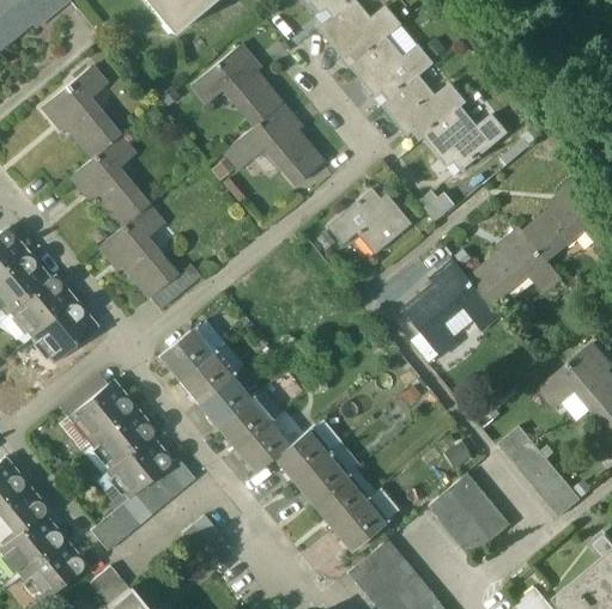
[(17,0),(0,13),(0,12),(0,46),(42,12),(46,17),(59,5),(58,2),(55,0),(17,0)]
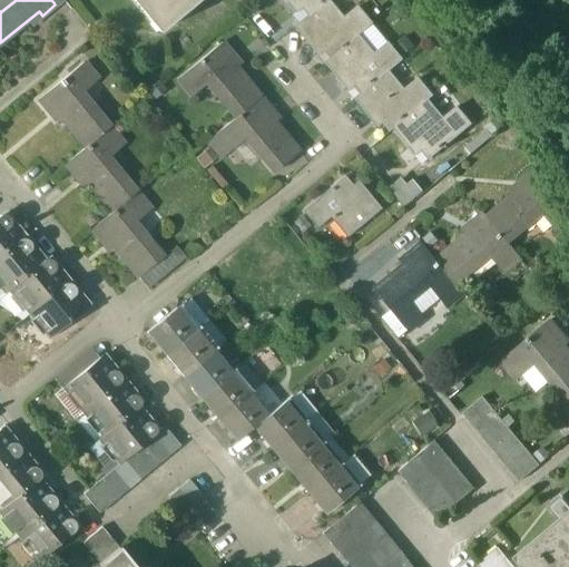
[(137,0),(162,29),(195,0),(137,0)]
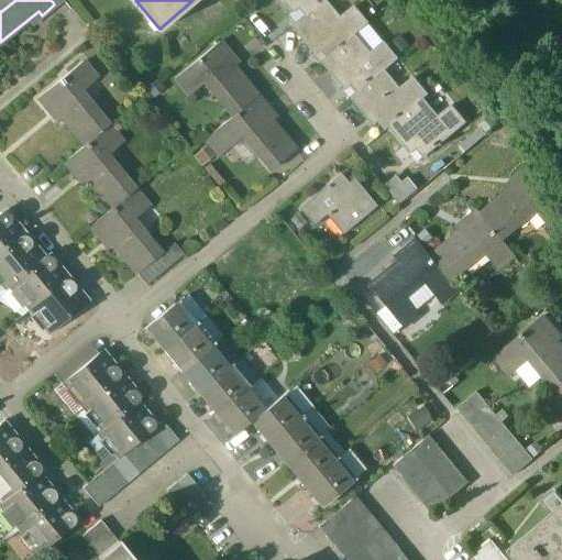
[(285,0),(294,10),(299,6),(306,14),(323,0),(285,0)]
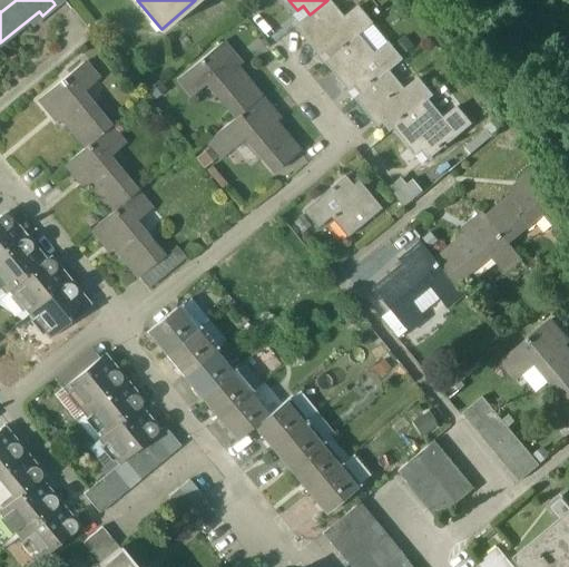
[(346,17),(332,0),(327,0),(310,15),(296,26),(319,52),(324,48),(331,57),(361,33),(373,22),(360,7),(346,17)]
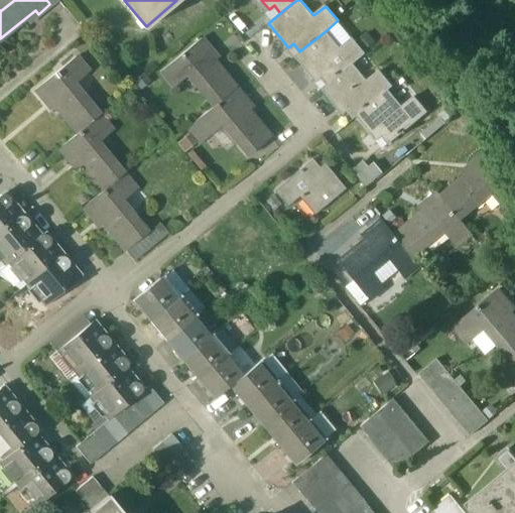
[(299,51),(294,55),(315,81),(320,77),(327,84),(353,62),(365,52),(353,37),(341,47),(327,30),(299,51)]
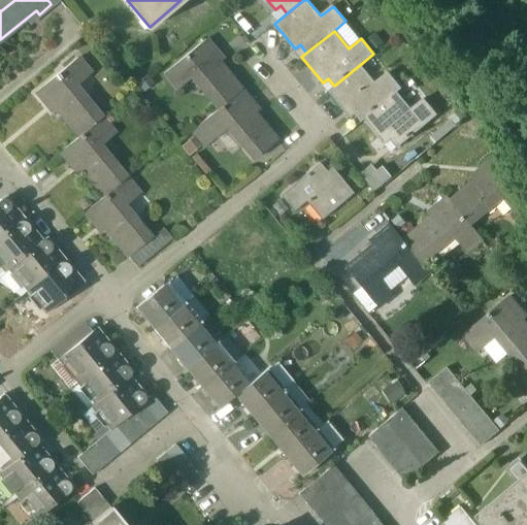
[(207,37),(166,71),(179,88),(194,75),(220,107),(242,89),(213,53),(217,50),(207,37)]
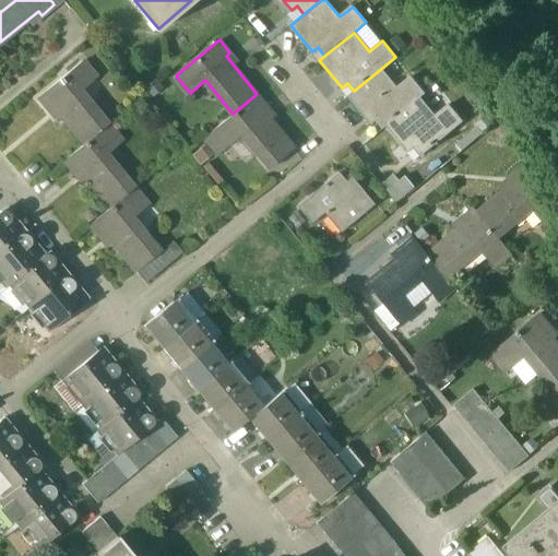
[(84,60),(40,95),(51,108),(55,105),(85,142),(109,122),(96,107),(91,113),(75,94),(97,75),(84,60)]
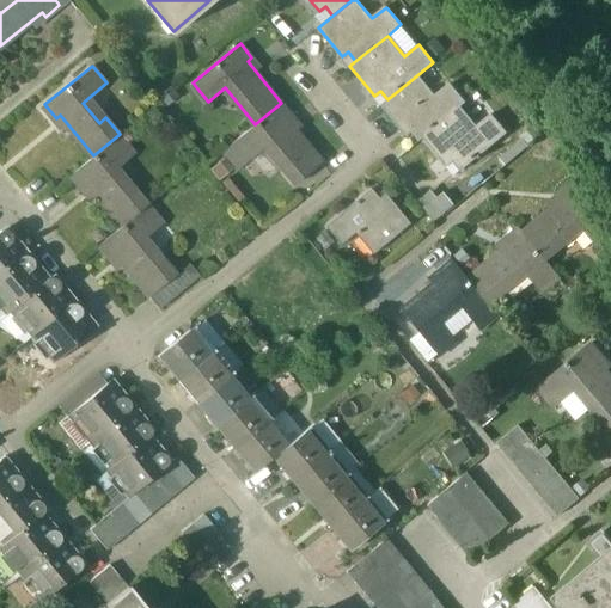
[(388,99),(382,105),(405,134),(411,129),(420,139),(460,105),(465,102),(450,83),(437,94),(419,74),(388,99)]
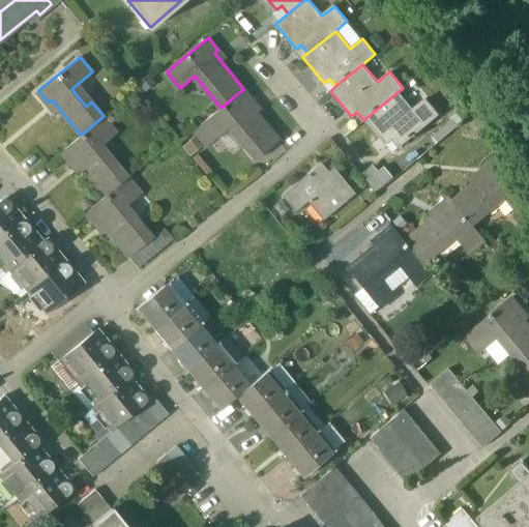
[(221,108),(202,123),(214,139),(230,126),(257,158),(280,139),(250,104),(254,100),(243,89),(221,108)]
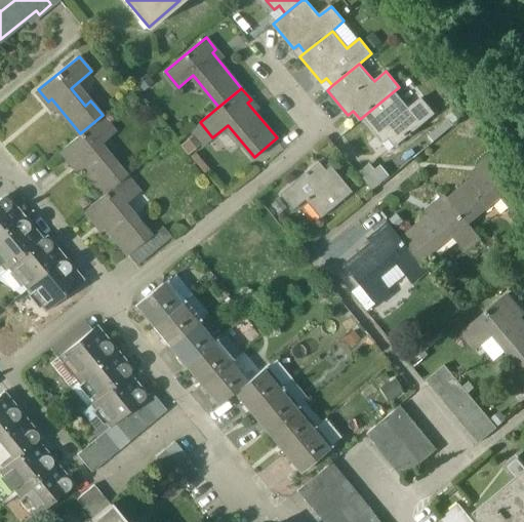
[(395,90),(363,117),(384,142),(389,137),(395,146),(434,114),(421,98),(409,108),(395,90)]
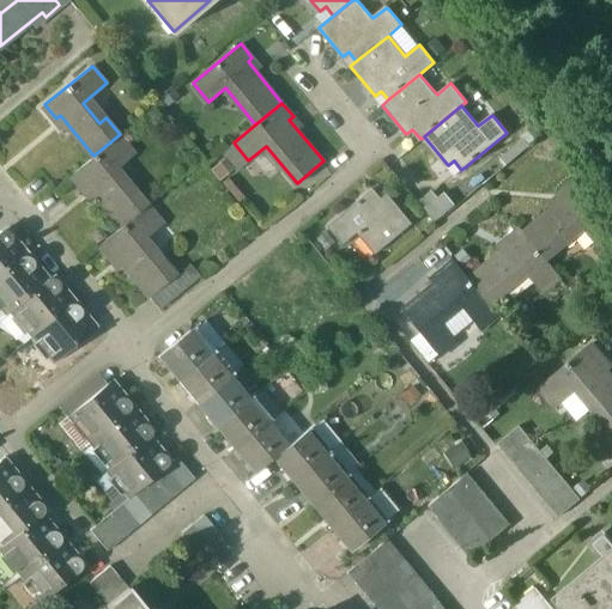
[(128,193),(111,174),(135,153),(120,134),(94,156),(72,174),(85,189),(89,186),(122,225),(149,203),(135,188),(128,193)]
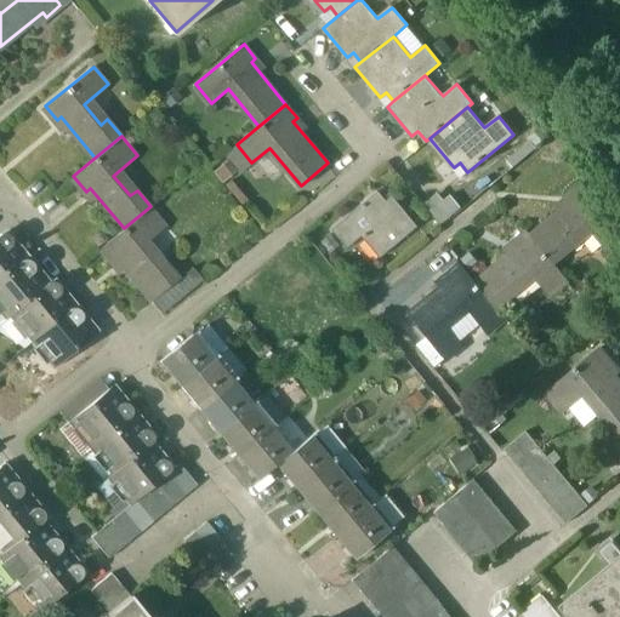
[(448,184),(426,200),(441,220),(462,204),(448,184)]
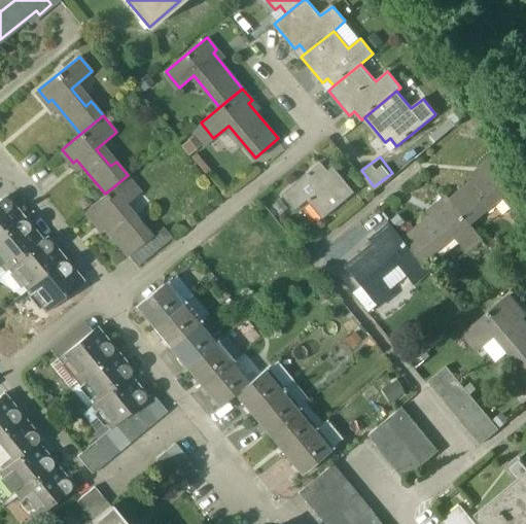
[(486,171),(451,201),(469,223),(483,212),(479,206),(496,191),(514,212),(525,201),(525,196),(495,159),(484,168),(486,171)]
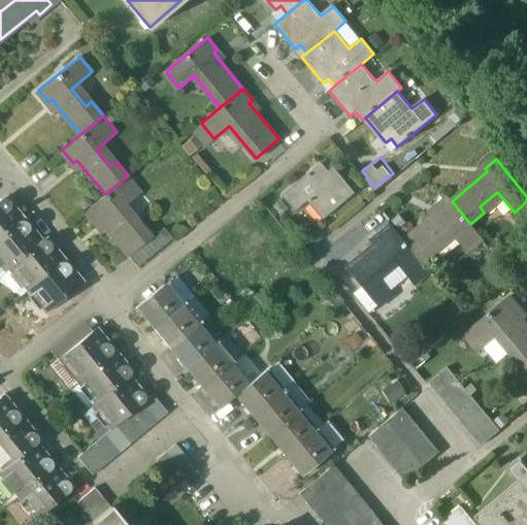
[(326,170),(320,163),(281,195),(294,209),(305,200),(321,219),(352,193),(331,166),(326,170)]
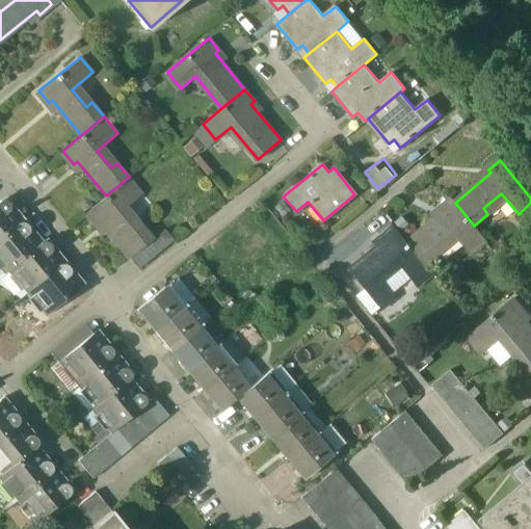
[(135,229),(121,211),(141,193),(129,177),(106,195),(87,211),(98,225),(102,221),(131,257),(150,240),(153,238),(141,223),(135,229)]
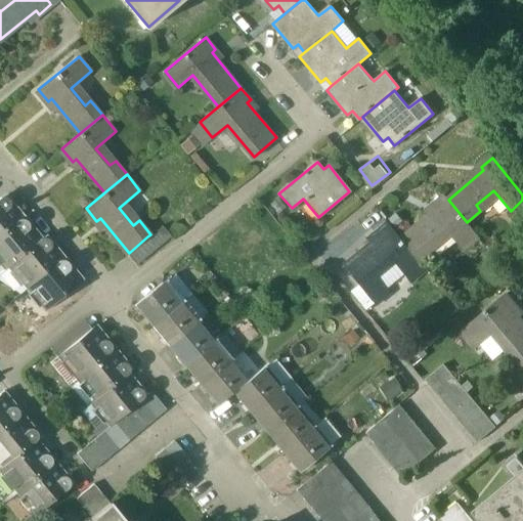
[(0,197),(0,235),(22,219),(11,207),(12,204),(12,201),(10,198),(8,196),(5,196),(2,196),(0,197)]
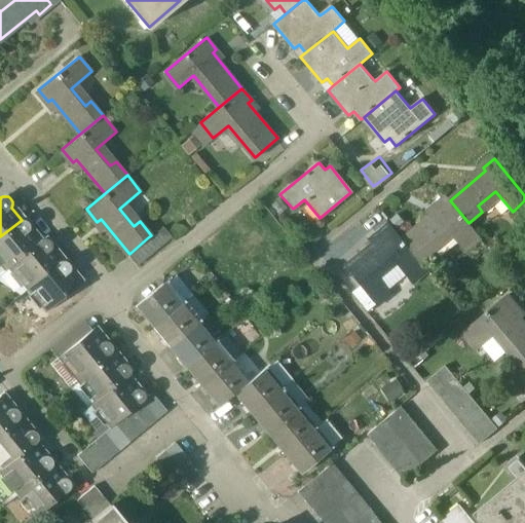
[(438,211),(403,238),(422,261),(437,249),(433,244),(449,229),(465,250),(481,237),(469,223),(450,200),(447,196),(435,207),(438,211)]
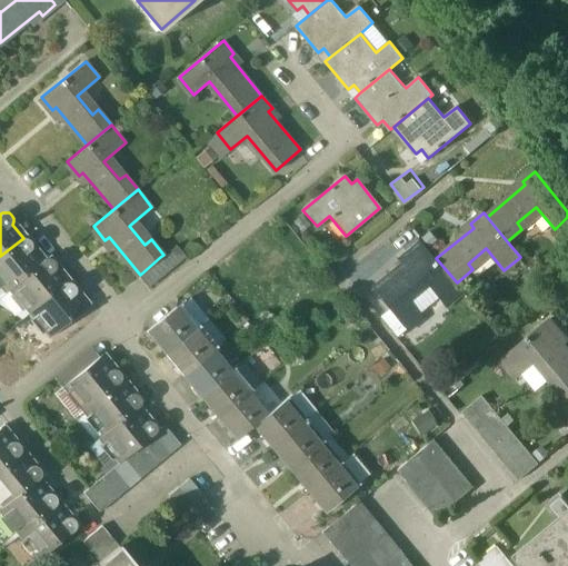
[(27,237),(23,238),(0,256),(0,279),(9,290),(12,287),(42,262),(32,249),(33,245),(33,241),(32,239),(29,238),(27,237)]
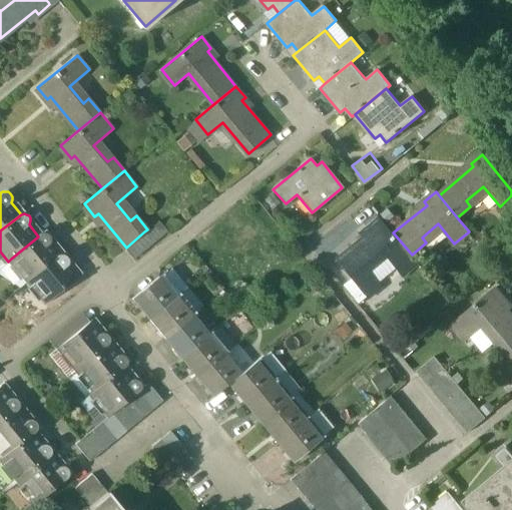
[(363,235),(336,258),(367,295),(381,284),(368,269),(385,255),(397,270),(413,257),(412,255),(393,232),(379,215),(360,231),(363,235)]
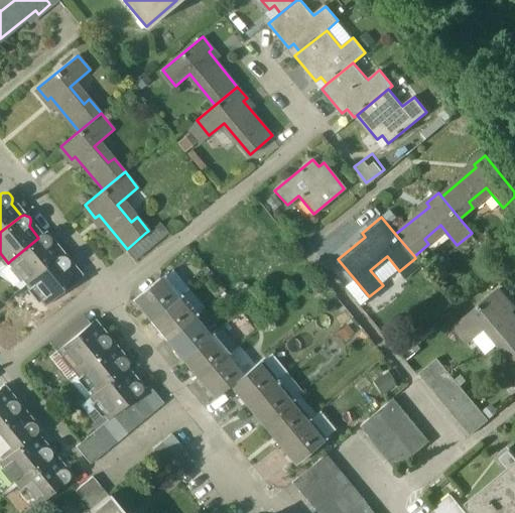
[(168,230),(160,221),(148,231),(145,233),(153,243),(168,230)]
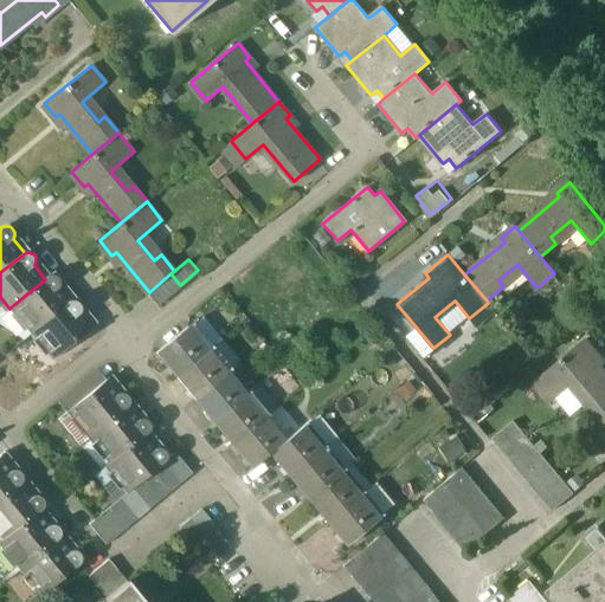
[(180,285),(171,273),(149,292),(159,303),(180,285)]
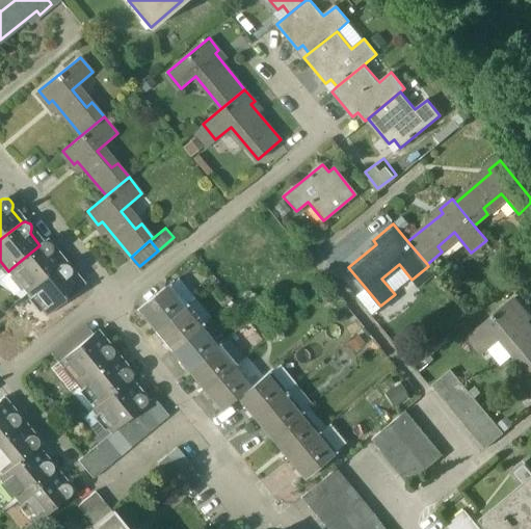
[(40,245),(11,268),(30,291),(62,264),(52,253),(53,249),(54,247),(53,244),(51,242),(49,241),(47,241),(44,241),(40,245)]
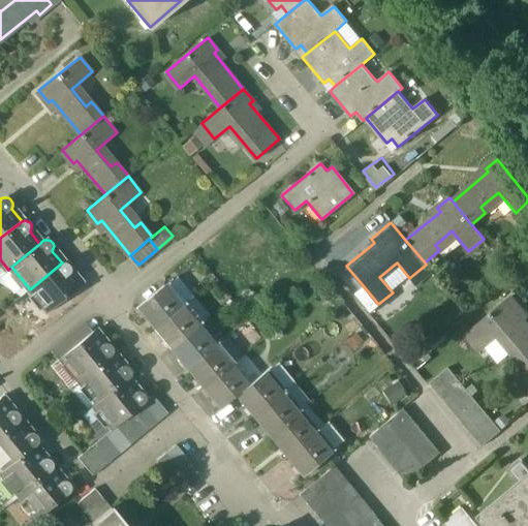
[(62,263),(30,289),(49,312),(81,285),(70,273),(71,272),(72,269),(71,267),(70,265),(68,263),(65,263),(62,263)]
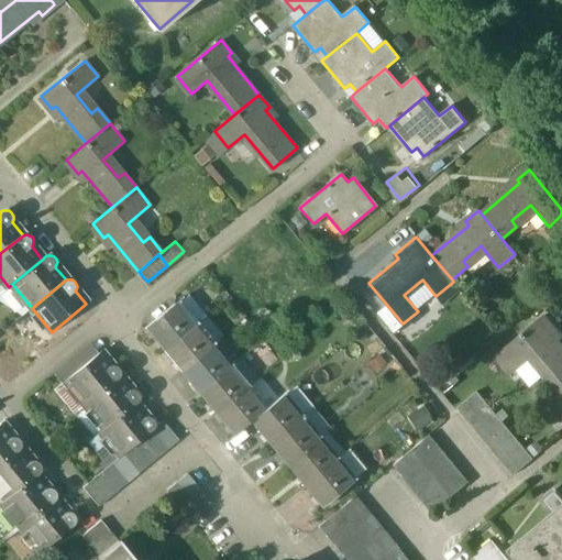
[(193,326),(175,305),(145,329),(163,350),(193,326)]
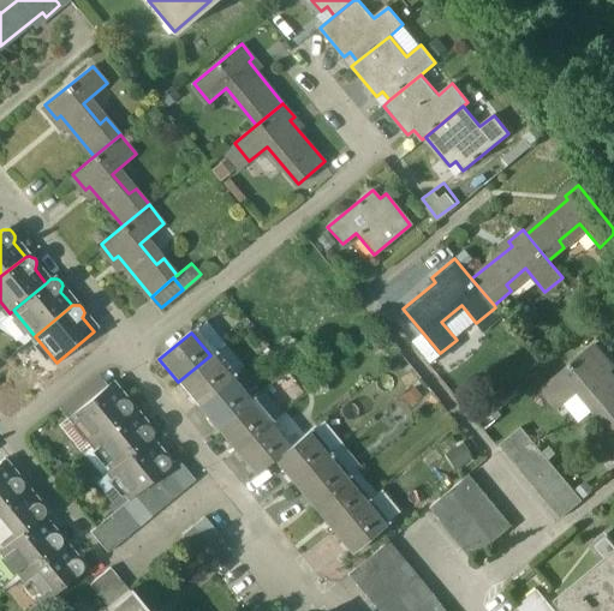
[(613,379),(608,372),(613,369),(592,345),(544,384),(560,403),(574,393),(590,412),(595,408),(608,425),(590,439),(608,461),(613,455),(613,379)]
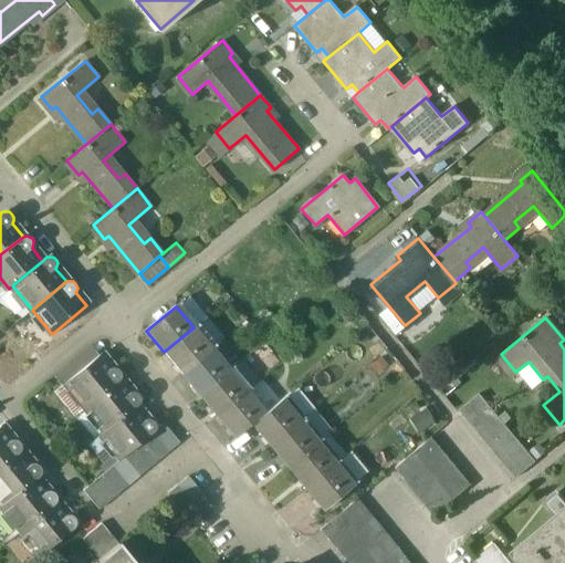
[(194,327),(164,352),(181,373),(211,348),(194,327)]
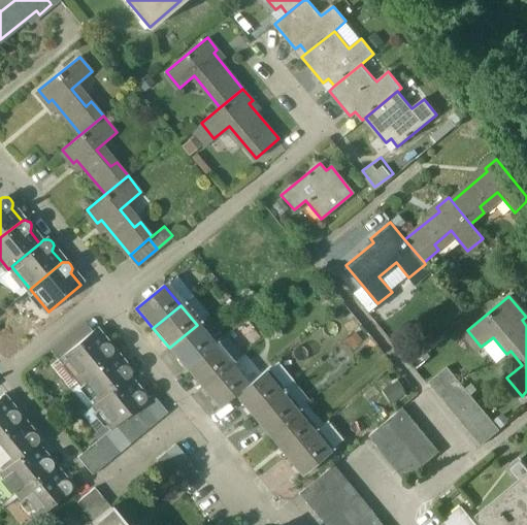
[(213,346),(197,325),(169,348),(186,368),(213,346)]
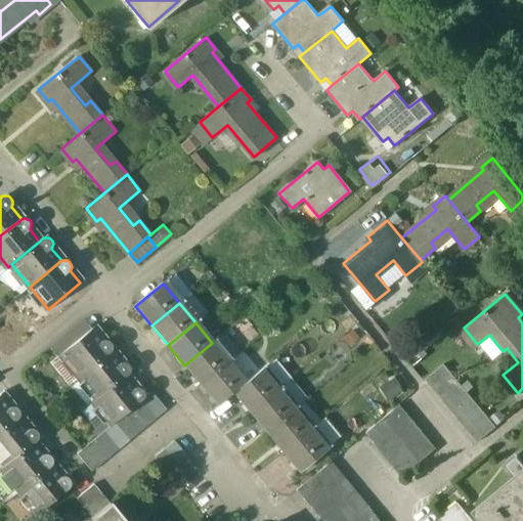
[(102,341),(91,328),(59,354),(79,377),(111,351),(112,347),(112,345),(111,343),(109,341),(106,340),(104,340),(102,341)]
